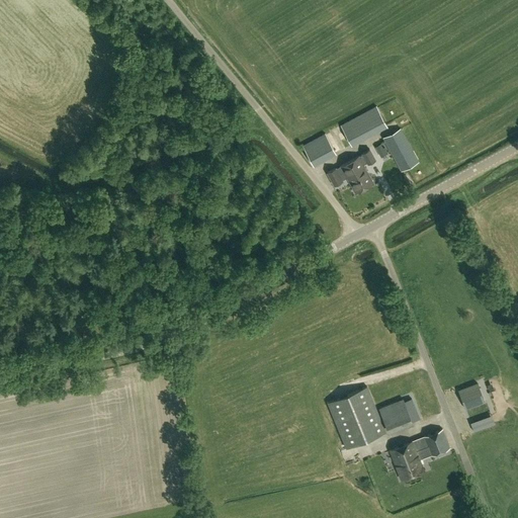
[(351,145),(387,125),(376,106),(341,124),(351,145)]
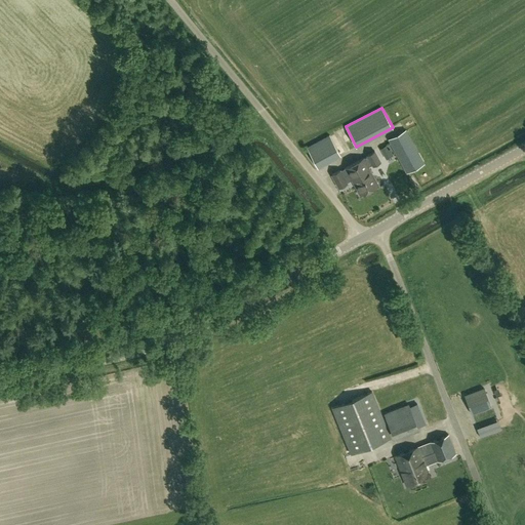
[(389,138),(406,172),(423,163),(405,130),(389,138)]
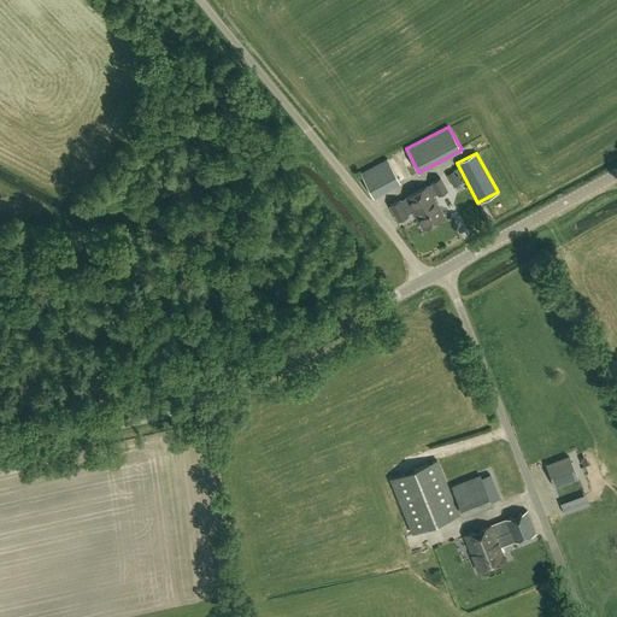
[(388,159),(360,174),(372,197),(400,182),(388,159)]
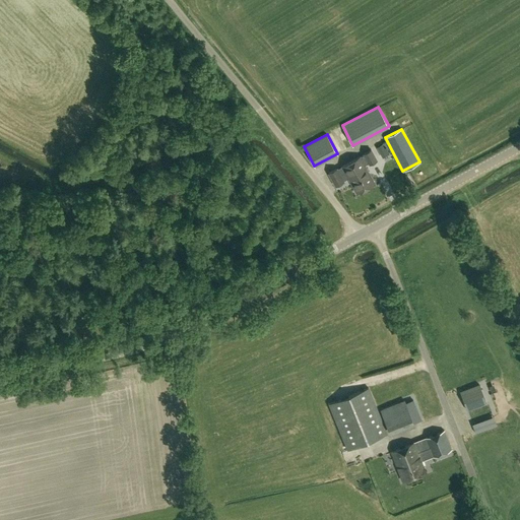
[(360,156),(351,161),(342,166),(342,167),(337,169),(329,173),(336,186),(344,181),(343,181),(348,178),(356,193),(375,183),(365,165),(369,163),(370,165),(377,160),(371,149),(364,153),(365,154),(361,156),(360,156)]
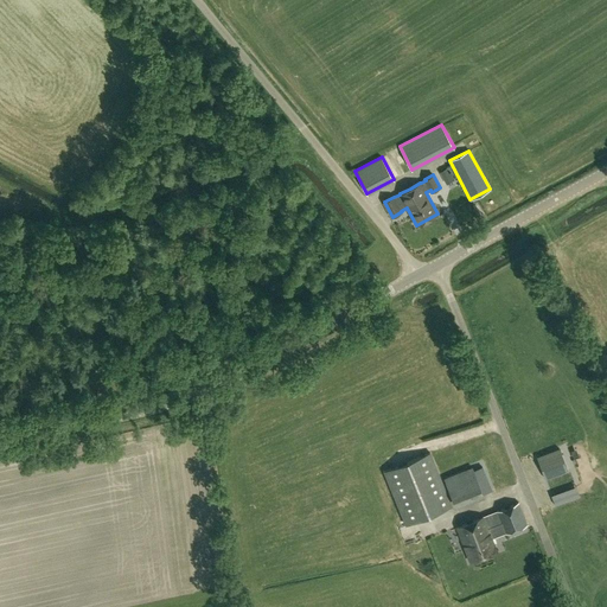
[(543,474),(567,466),(560,448),(537,457),(543,474)]
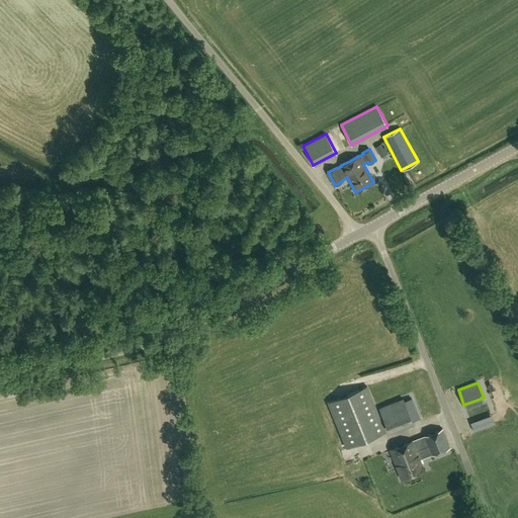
[(386,432),(367,386),(328,403),(347,448),(386,432)]
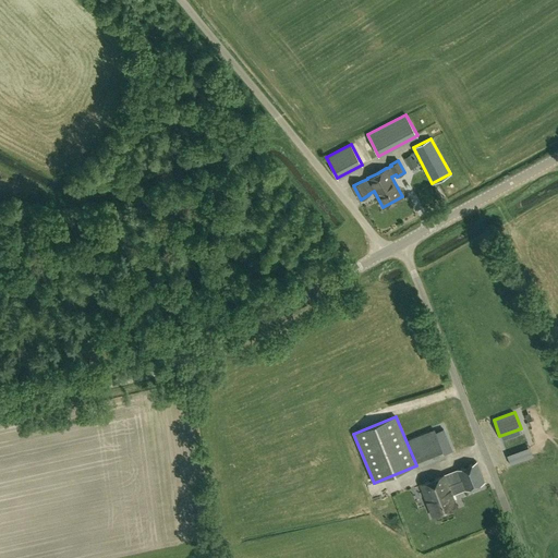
[(439,428),(435,429),(434,428),(409,439),(419,468),(445,457),(444,455),(449,452),(439,428)]
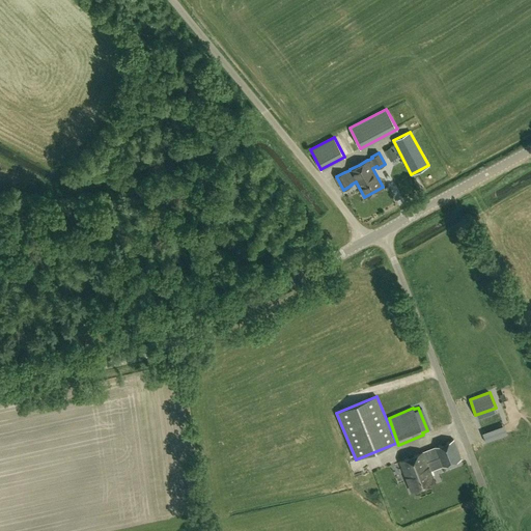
[(499,427),(482,434),(485,442),(502,436),(499,427)]
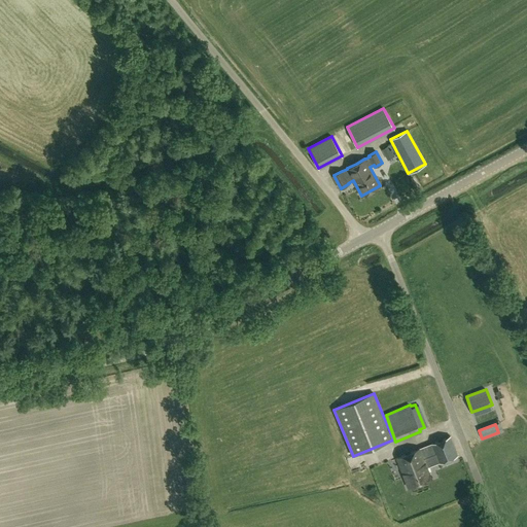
[(395,458),(396,461),(402,477),(405,477),(409,488),(412,487),(413,488),(428,483),(427,482),(432,479),(431,477),(432,476),(429,466),(457,456),(449,436),(395,458)]
